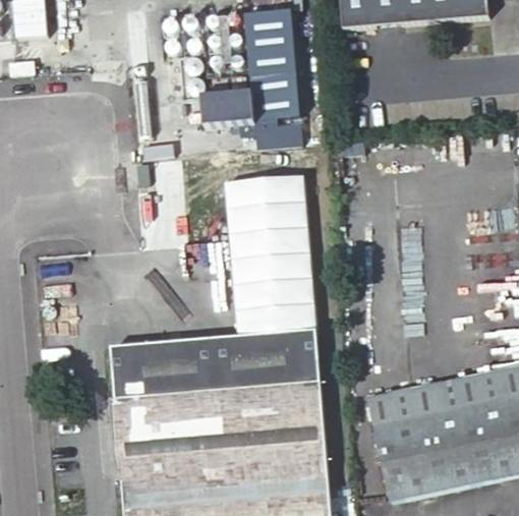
[(16,34),(46,34),(45,0),(15,0),(16,34)]
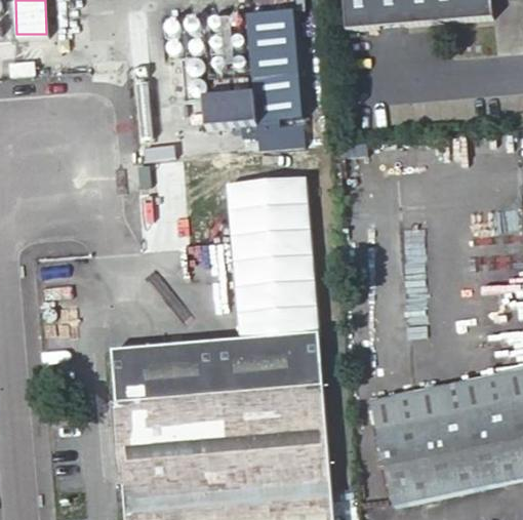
[(343,0),(346,27),(494,13),(493,0),(343,0)]
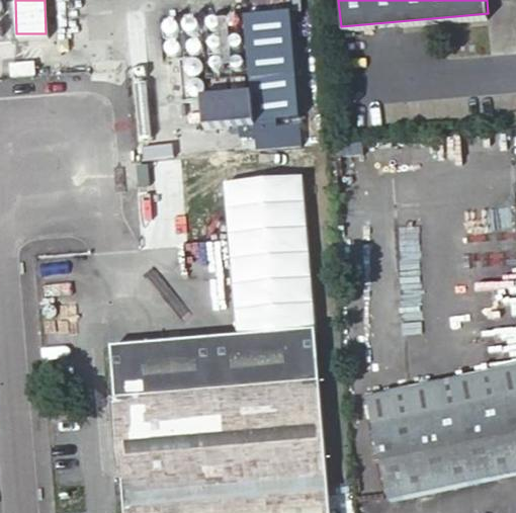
[(288,8),(243,12),(250,92),(200,96),(202,124),(253,120),(253,117),(297,113),(288,8)]
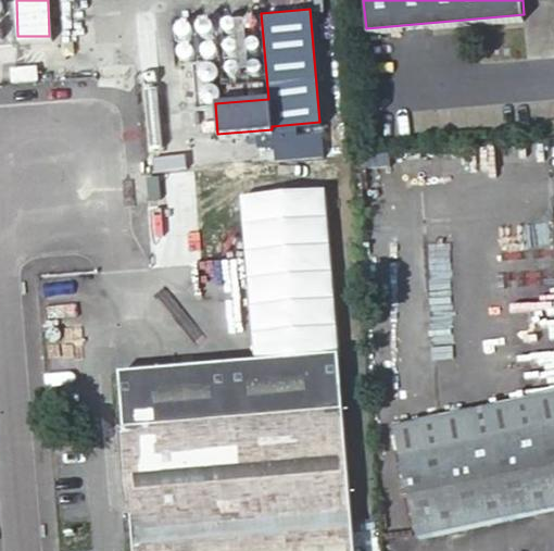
[(123,550),(353,550),(338,353),(110,371),(114,426),(109,427),(115,514),(121,514),(123,550)]
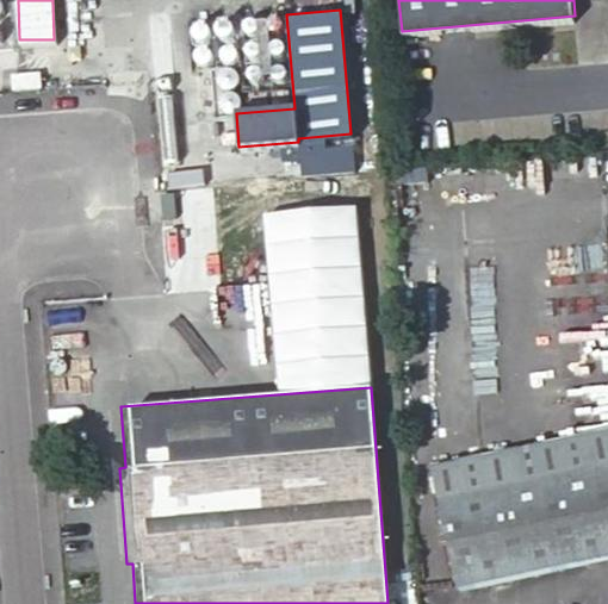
[(607,423),(430,462),(458,586),(607,553),(607,423)]
